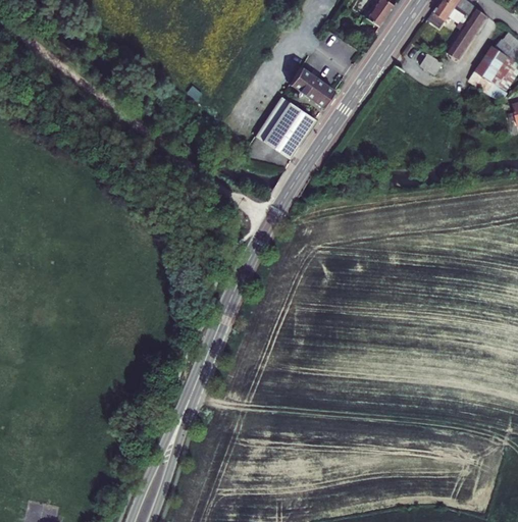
[(378,0),(366,18),(380,28),(397,5),(391,2),(392,0),(378,0)]
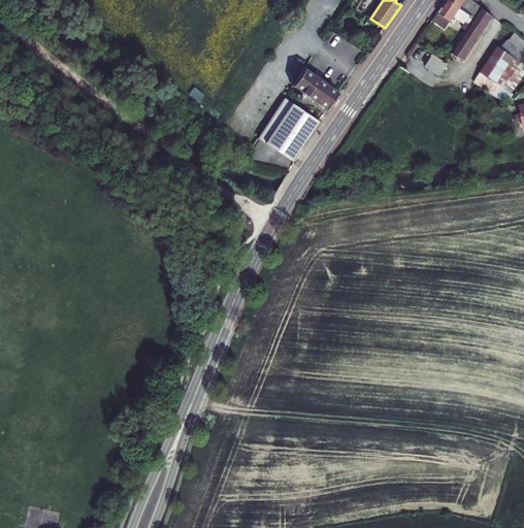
[(473,0),(449,0),(441,10),(453,20),(465,4),(477,13),(472,19),(476,21),(471,25),(468,23),(466,26),(464,28),(467,30),(461,39),(458,36),(451,45),(450,47),(453,50),(451,52),(463,60),(494,18),(473,0)]
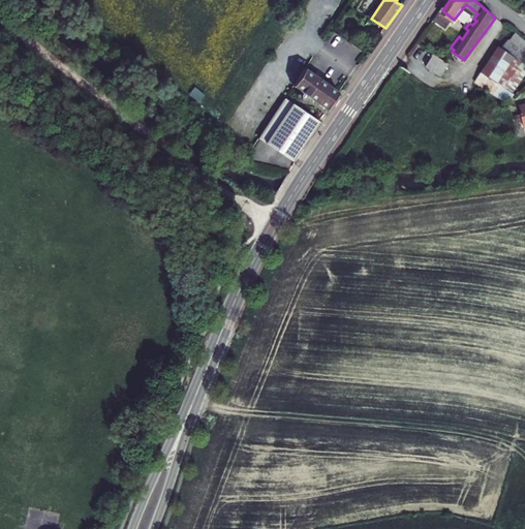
[(524,41),(516,34),(510,41),(524,54),(524,41)]
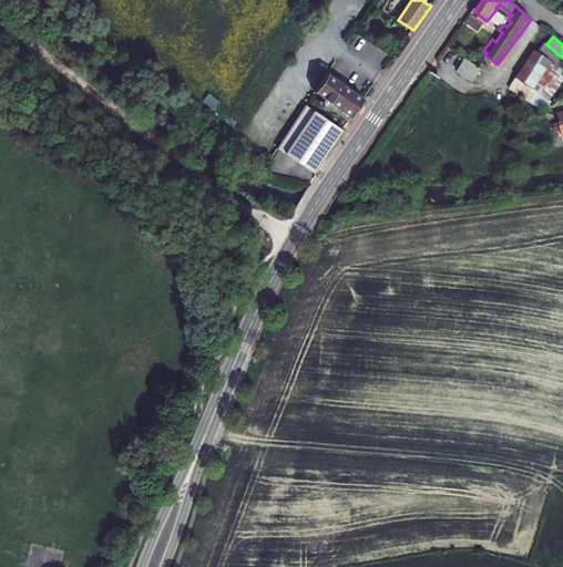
[(546,44),(540,53),(551,61),(532,89),(519,79),(512,88),(548,114),(562,89),(562,58),(546,44)]
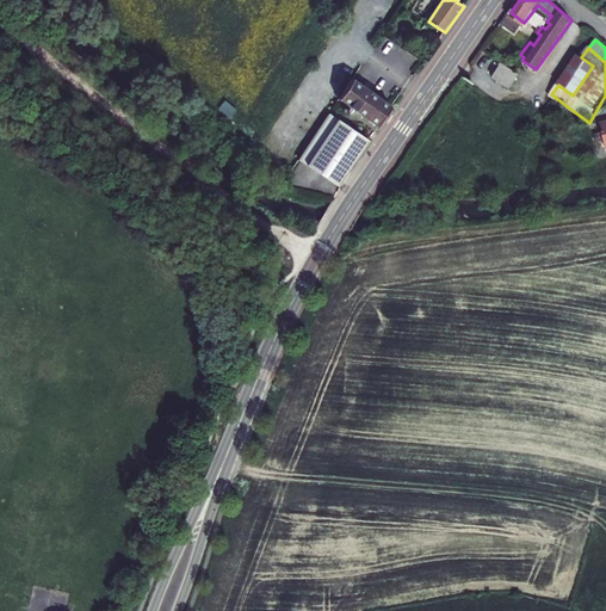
[(573,96),(593,66),(581,57),(579,56),(558,85),(573,96)]
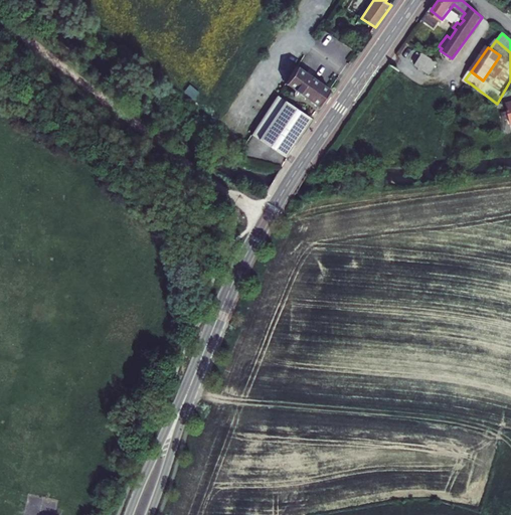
[(442,65),(427,54),(418,65),(433,76),(442,65)]
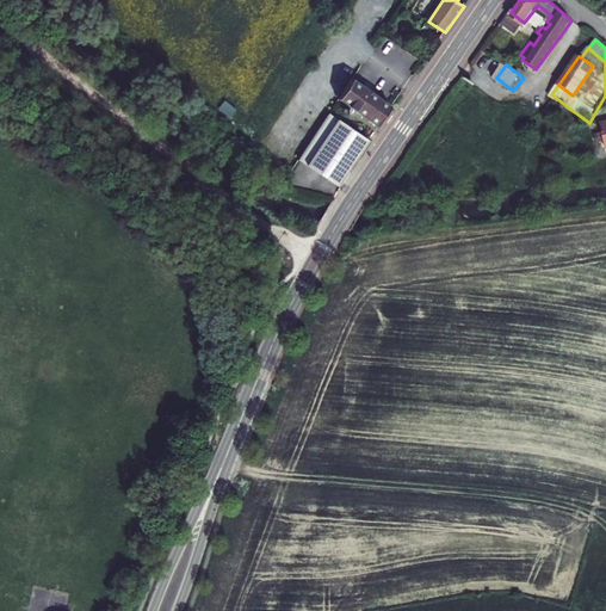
[(378,127),(393,109),(356,80),(341,98),(351,105),(348,107),(345,109),(342,111),(340,116),(340,119),(339,122),(345,127),(346,124),(348,125),(352,125),(354,124),(356,123),(357,121),(357,118),(357,116),(356,113),(357,111),(378,127)]
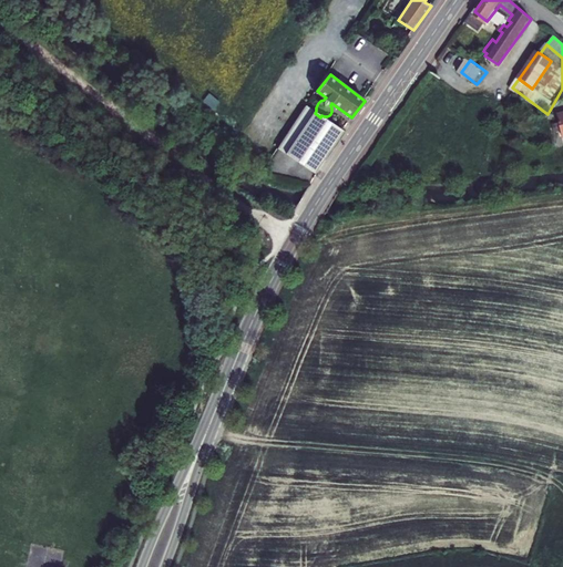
[(279,146),(316,171),(343,133),(320,117),(315,113),(306,107),(279,146)]
